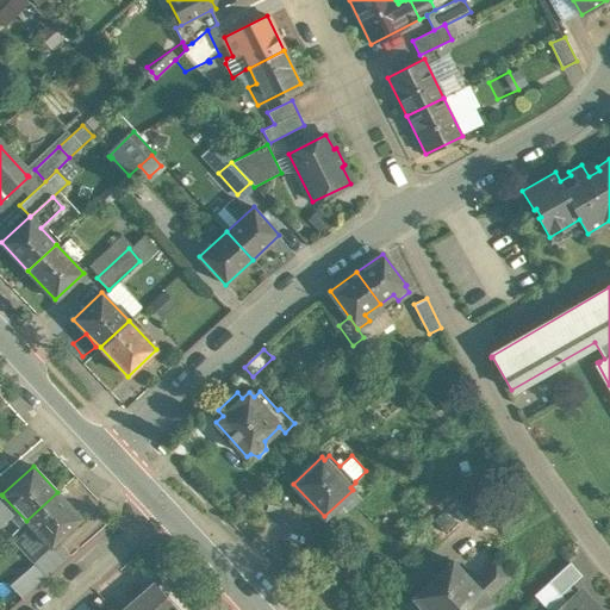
[(353,490),(324,516),(332,526),(361,499),(353,490)]
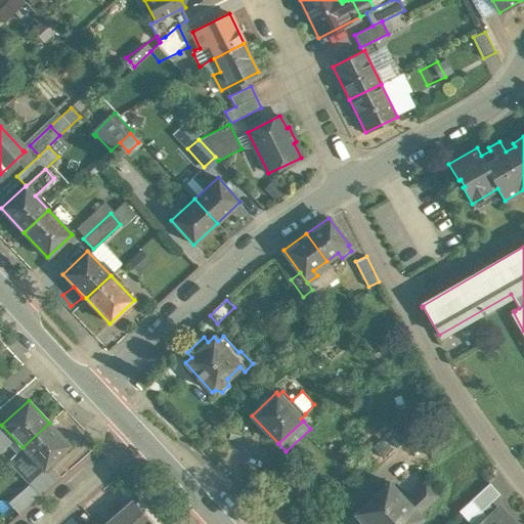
[(71,445),(49,423),(23,447),(43,470),(71,445)]
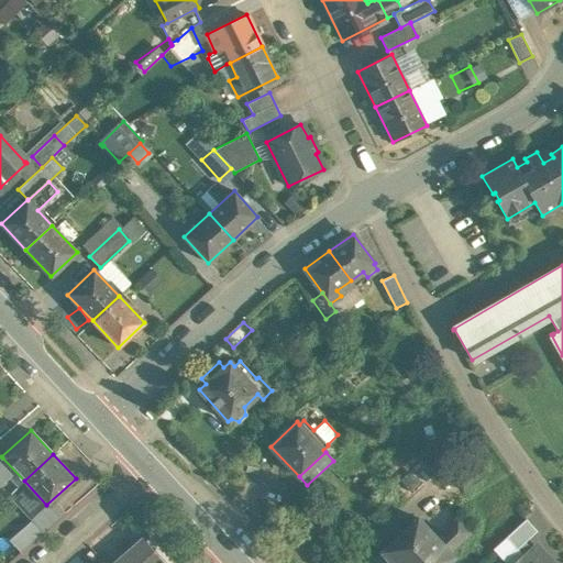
[(470,454),(449,470),(464,492),(485,476),(470,454)]
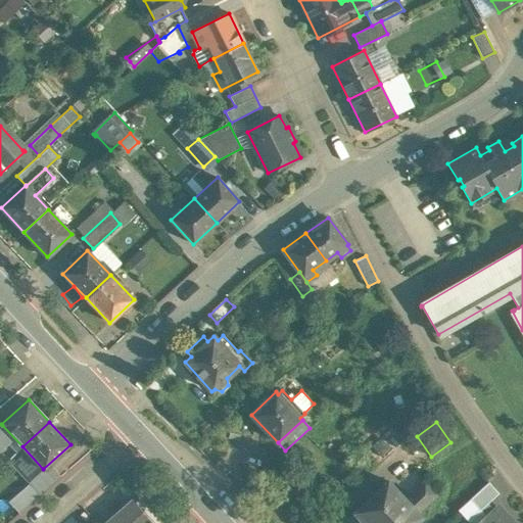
[(52,466),(31,485),(40,494),(61,476),(52,466)]
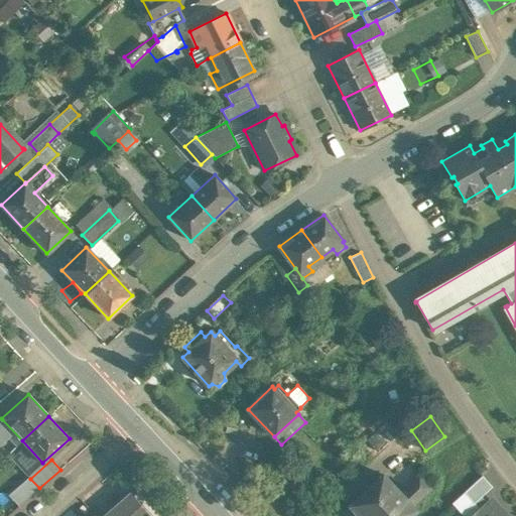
[(419,473),(399,492),(412,506),(432,488),(419,473)]
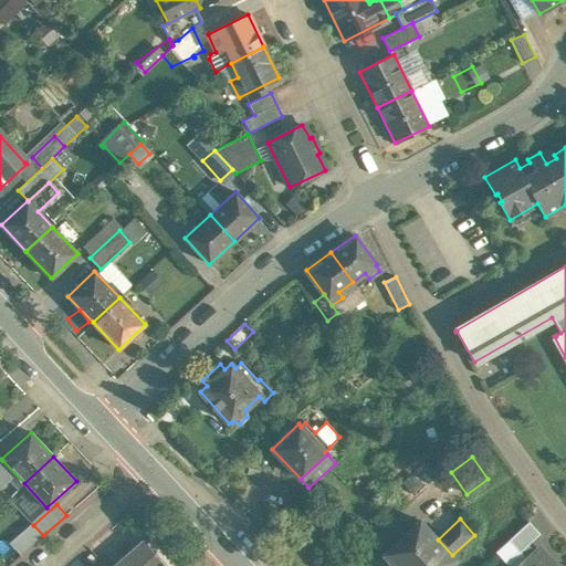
[(419,521),(384,555),(394,565),(448,565),(456,559),(452,555),(438,540),(419,521)]
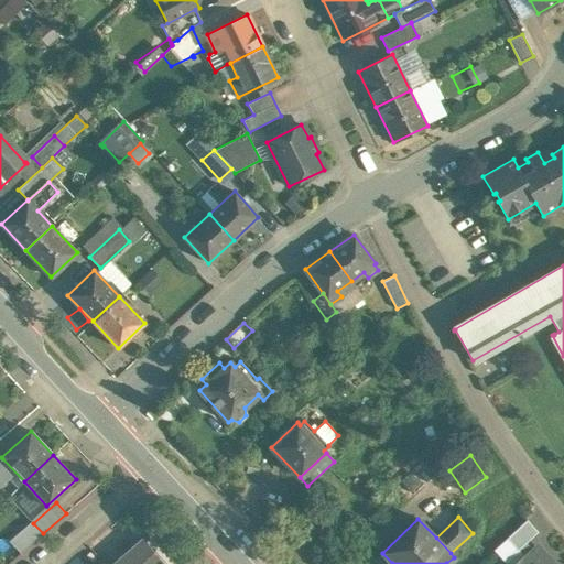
[(527,520),(507,538),(517,550),(525,542),(537,531),(527,520)]
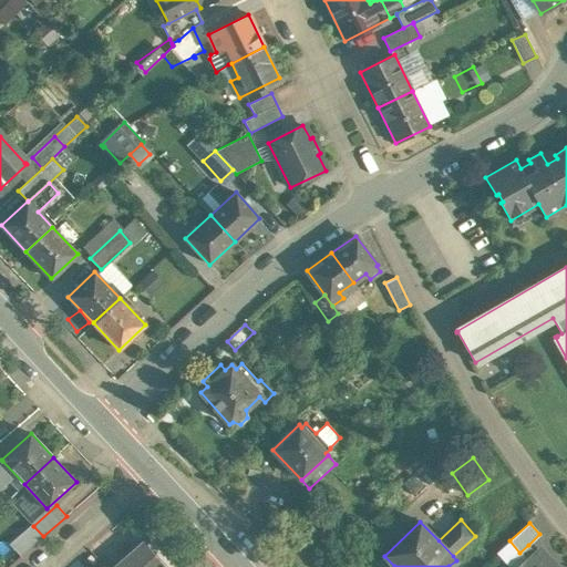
[(165,566),(143,540),(111,566),(165,566)]
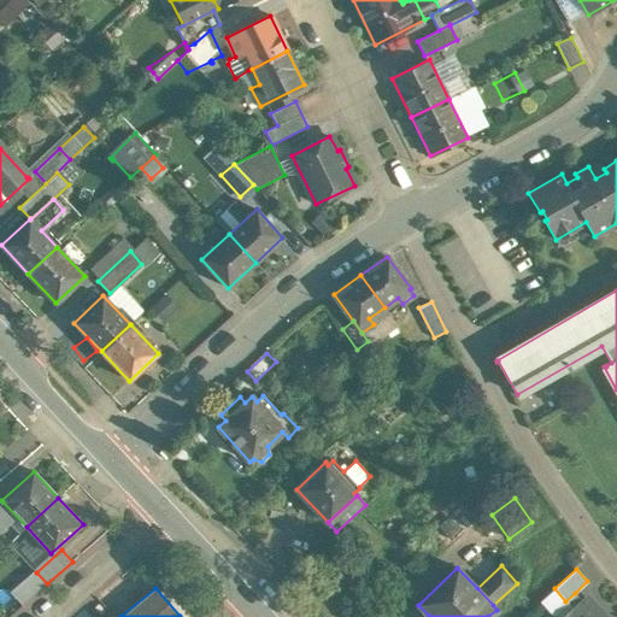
[(603,616),(585,598),(581,600),(575,593),(568,600),(574,607),(563,616),(603,616)]
